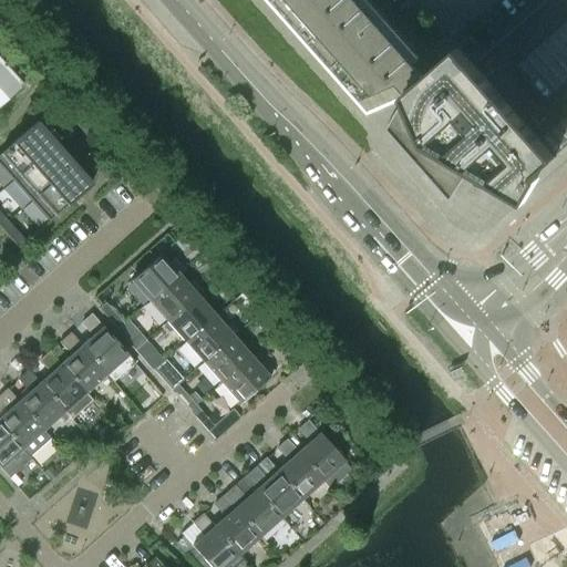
[(556,157),(566,147),(566,0),(546,0),(473,64),(459,49),(459,48),(425,78),(415,66),(406,55),(414,49),(370,0),(269,0),(354,95),(358,100),(367,110),(369,112),(405,95),(385,131),(426,177),(426,176),(449,202),(464,178),(471,169),(526,203),(539,178),(537,175),(556,157)]
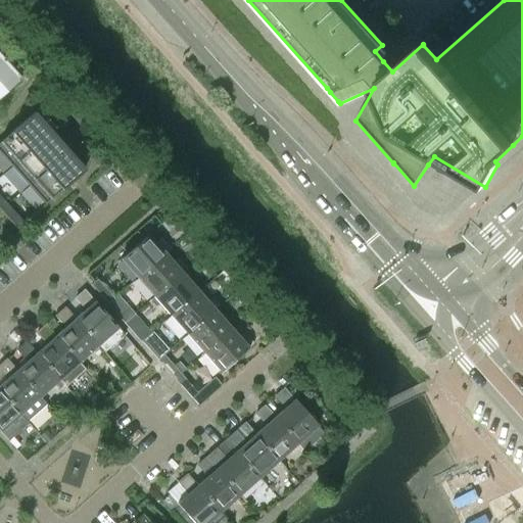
[(19,76),(0,53),(0,96),(21,78),(19,76)]
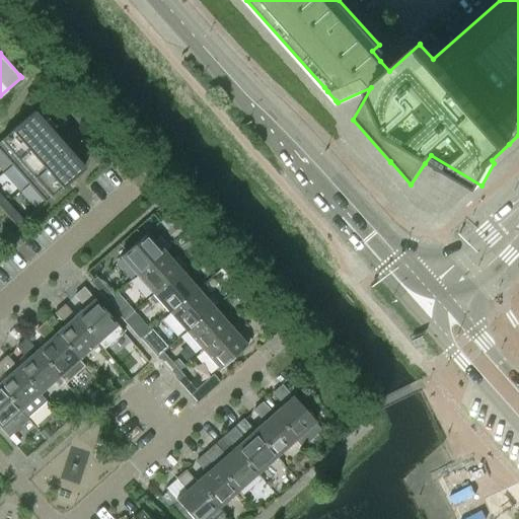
[(9,133),(0,140),(0,152),(2,154),(11,165),(51,130),(42,120),(33,110),(16,126),(9,133)]
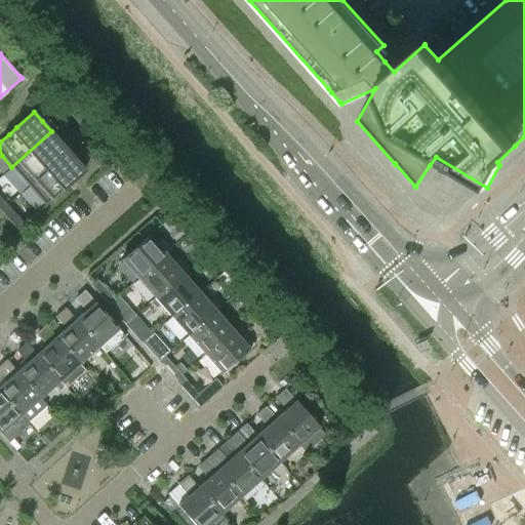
[(51,131),(11,167),(28,186),(68,150),(51,131)]
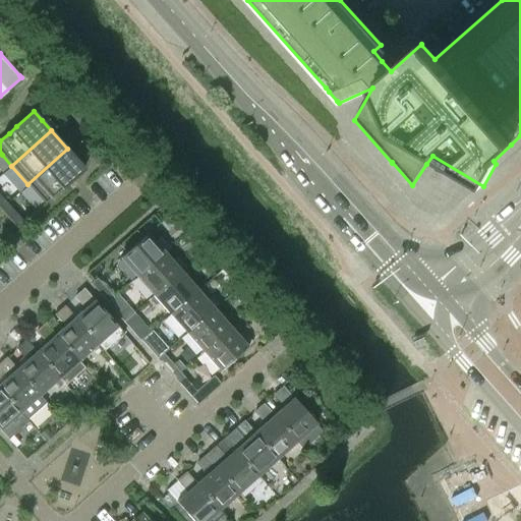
[(67,149),(27,184),(37,194),(45,204),(60,190),(67,183),(84,168),(76,160),(67,149)]
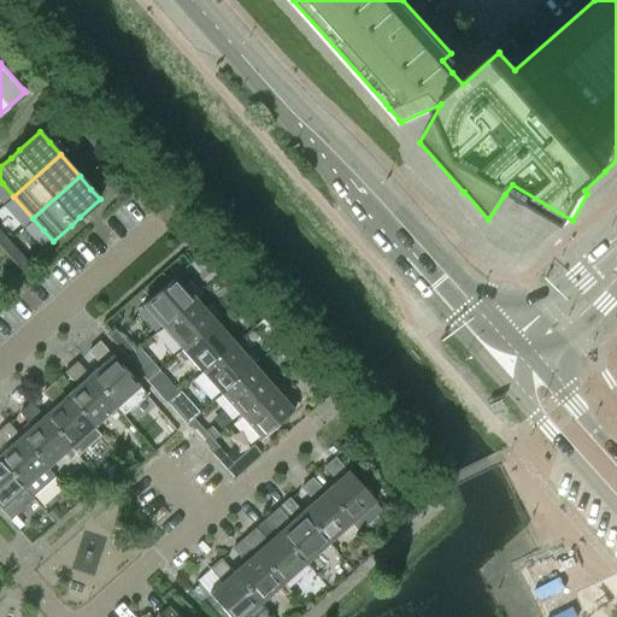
[(7,240),(0,247),(19,269),(28,263),(7,240)]
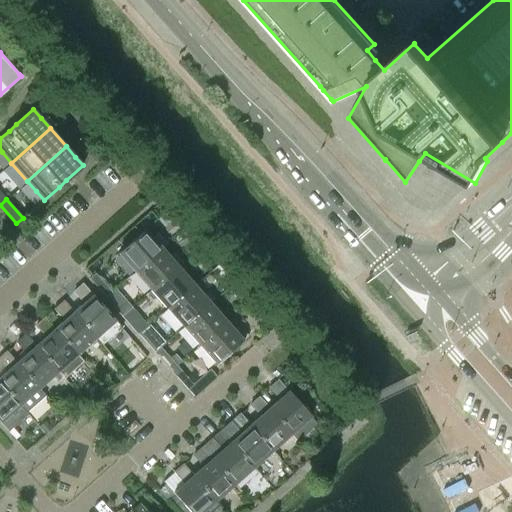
[(118,254),(134,272),(161,248),(162,248),(167,244),(162,238),(157,242),(146,230),(146,229),(145,229),(117,253),(118,254)]
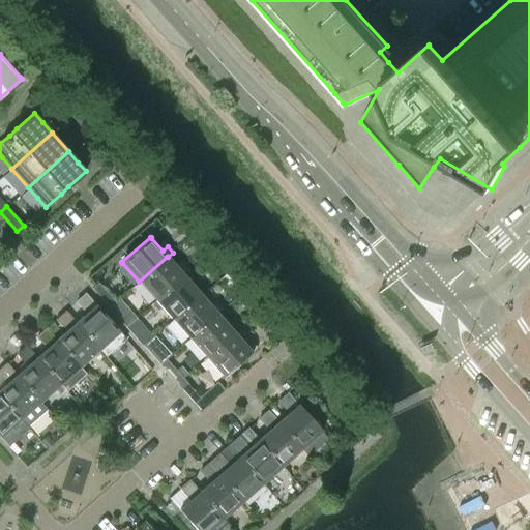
[(167,257),(139,282),(155,300),(184,275),(189,271),(184,265),(182,263),(178,263),(175,265),(168,257),(167,257)]
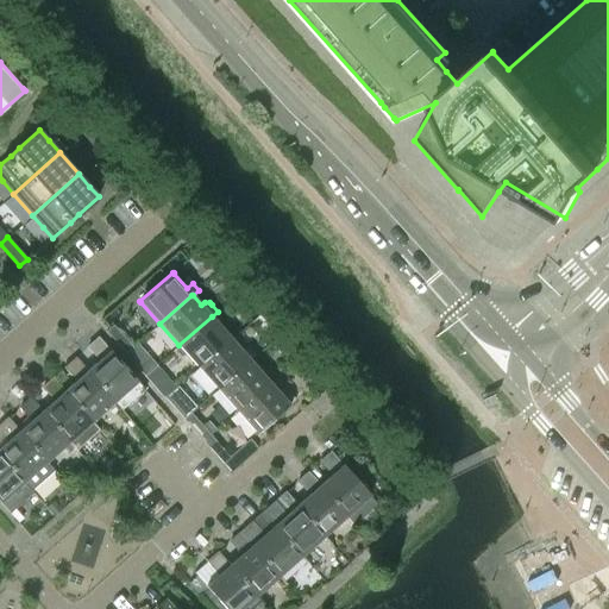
[(231,338),(231,339),(237,333),(231,327),(225,332),(212,316),(179,345),(198,368),(231,338)]
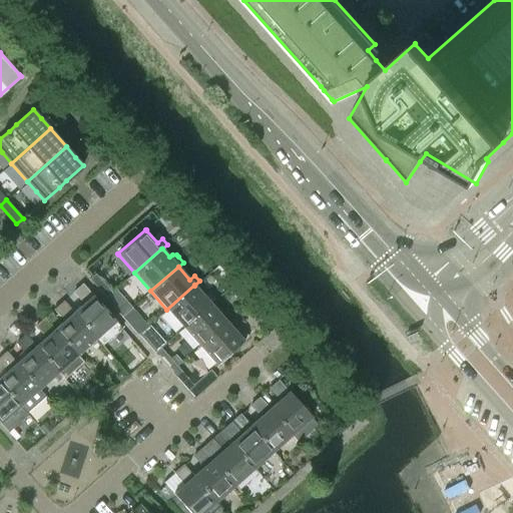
[(98,277),(92,283),(105,298),(111,292),(98,277)]
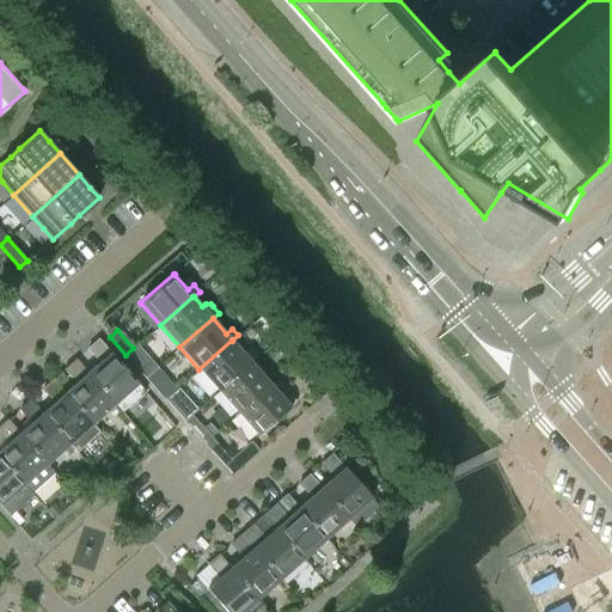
[(98,361),(87,372),(115,404),(122,412),(146,392),(138,384),(138,383),(110,352),(98,338),(97,340),(98,340),(87,349),(98,361)]
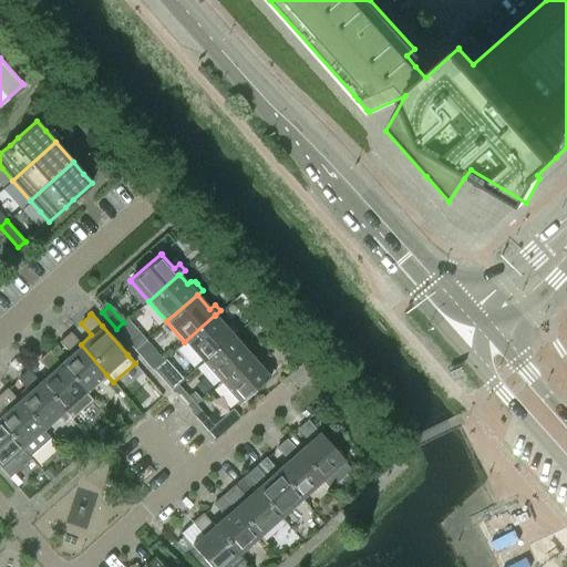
[(233,336),(238,331),(233,325),(227,329),(215,316),(215,315),(184,342),(203,362),(233,336)]
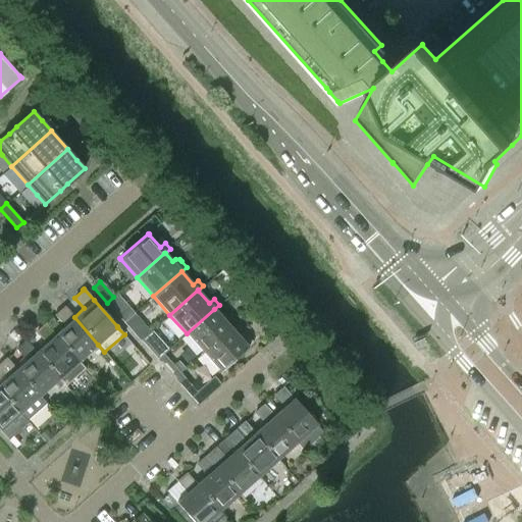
[(117,296),(108,304),(114,310),(123,302),(117,296)]
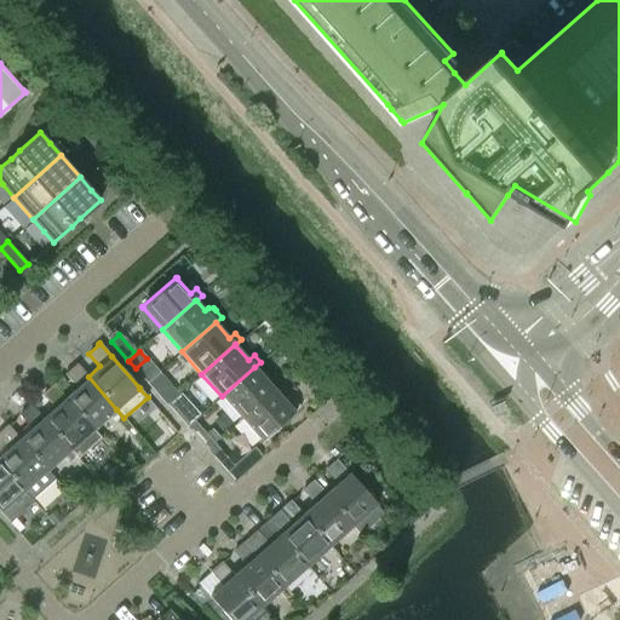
[(116,409),(89,377),(76,365),(65,374),(76,386),(65,397),(93,430),(116,409)]
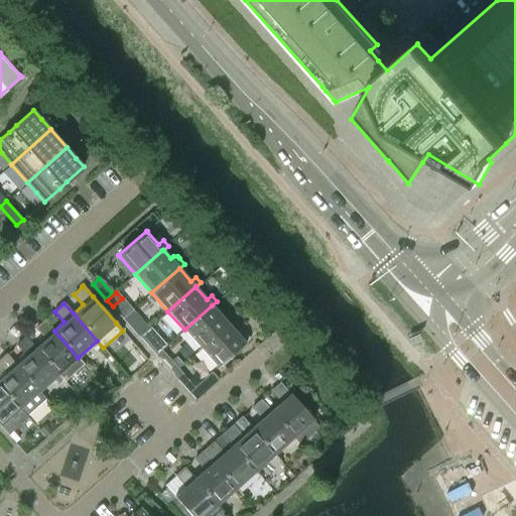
[(127,304),(117,312),(123,318),(132,310),(127,304)]
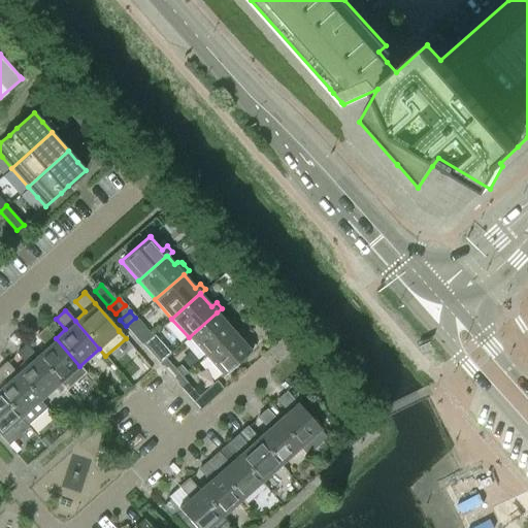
[(233,331),(234,331),(239,327),(233,321),(229,326),(217,312),(189,337),(205,356),(233,331)]
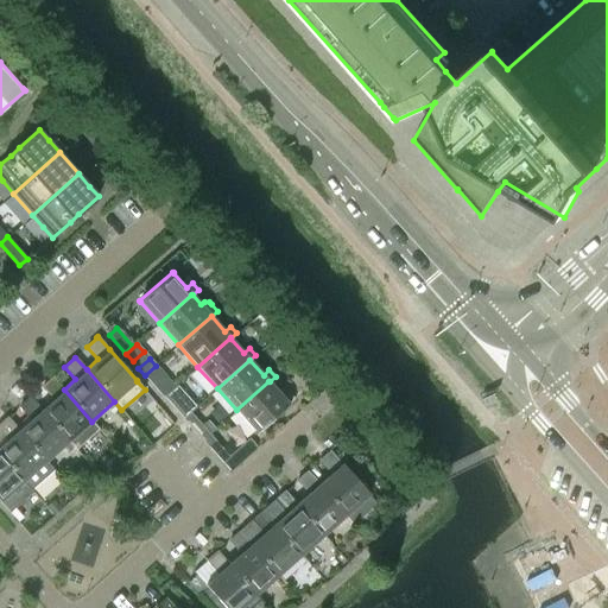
[(165,375),(154,385),(164,397),(175,387),(165,375)]
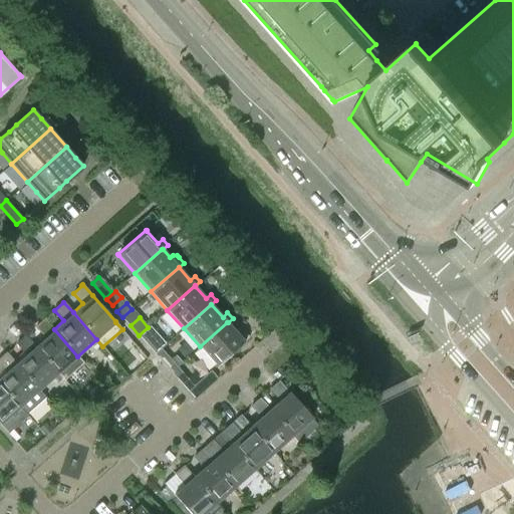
[(35,346),(58,372),(64,380),(83,363),(77,356),(54,329),(44,319),(35,327),(44,337),(35,346)]
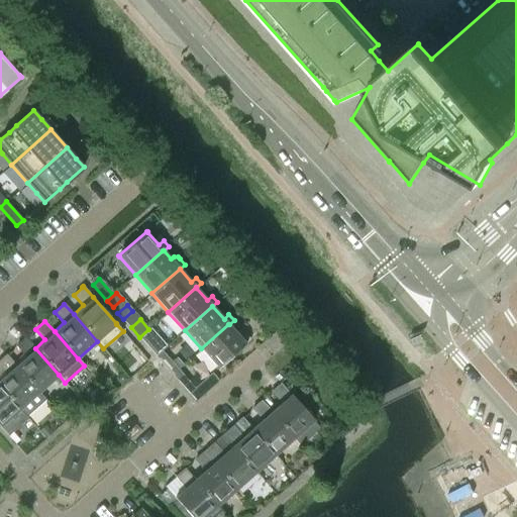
[(228,324),(201,348),(217,367),(216,368),(217,368),(250,339),(245,333),(240,337),(229,324),(228,324)]
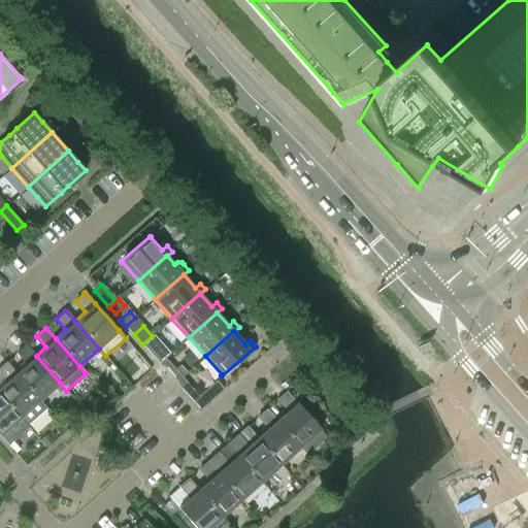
[(152,342),(145,348),(159,363),(165,358),(152,342)]
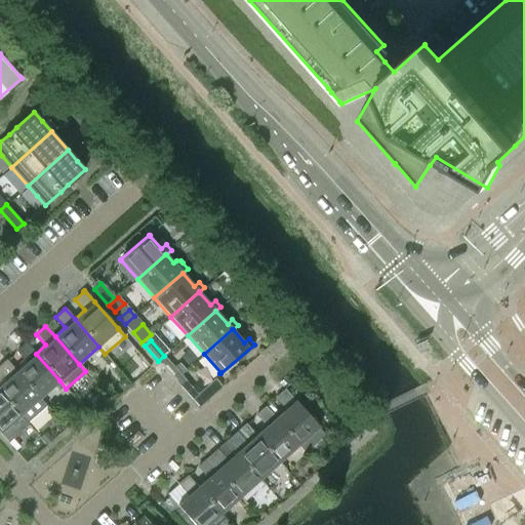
[(16,371),(40,398),(59,380),(36,354),(26,344),(16,352),(26,362),(16,371)]
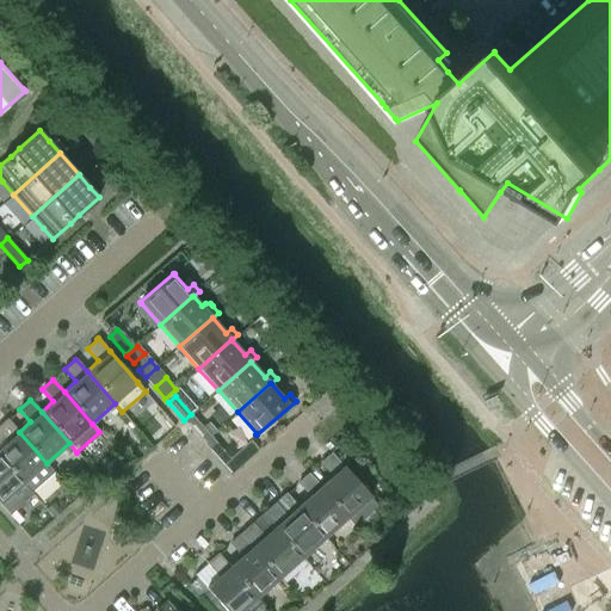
[(195,418),(187,424),(203,442),(210,436),(195,418)]
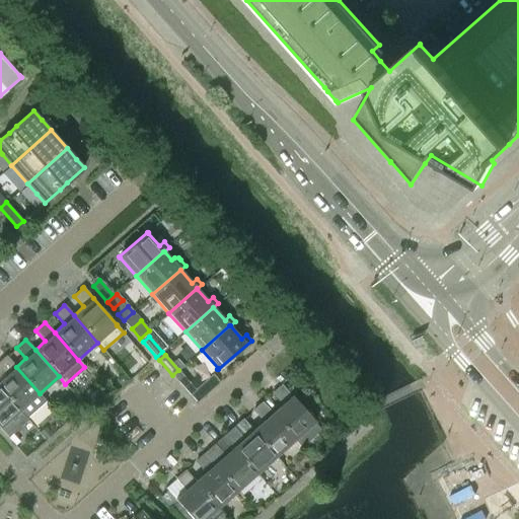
[(0,367),(7,375),(0,380),(0,387),(2,390),(20,411),(26,418),(46,400),(40,393),(16,367),(6,356),(0,362),(0,367)]
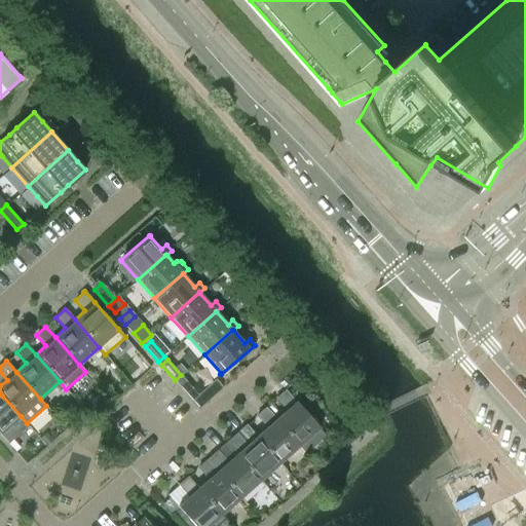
[(185,379),(179,384),(192,400),(198,395),(185,379)]
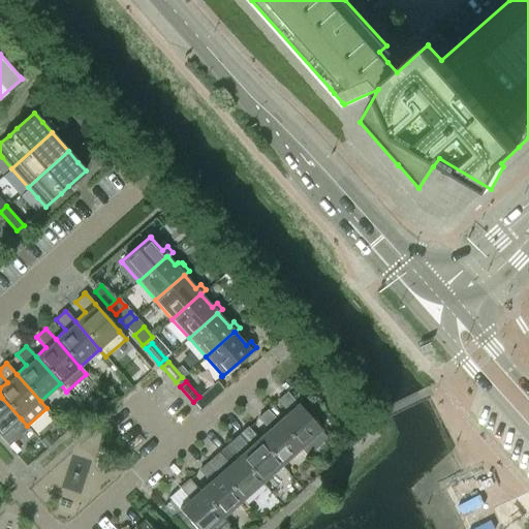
[(287,412),(277,421),(301,448),(308,456),(308,455),(327,438),(327,439),(328,438),(320,431),(321,431),(286,392),(285,393),(286,394),(278,401),(287,412)]
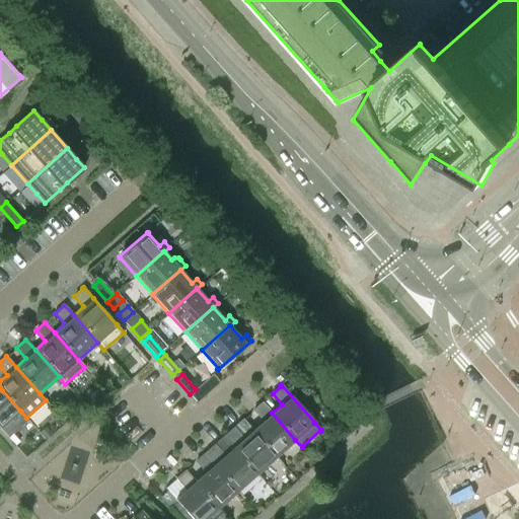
[(0,427),(0,428),(8,437),(9,437),(28,420),(26,418),(20,411),(2,390),(0,387),(0,427)]
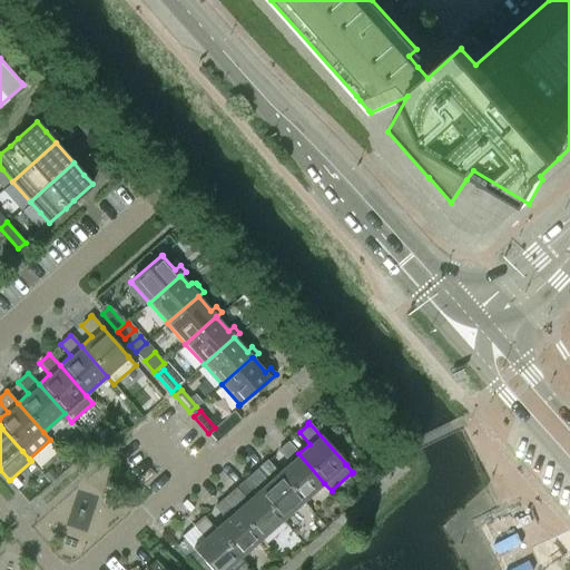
[(288,462),(277,472),(303,501),(324,483),(298,453),(288,442),(278,451),(288,462)]
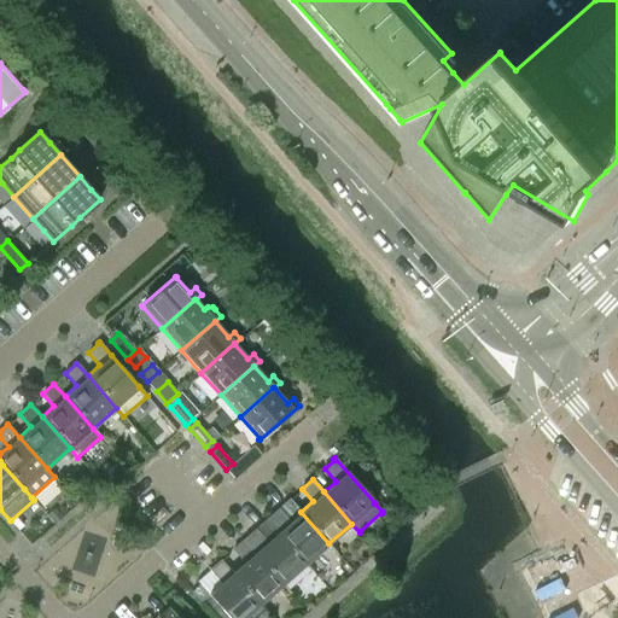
[(281,513),(270,524),(305,564),(328,543),(301,512),(290,500),(279,509),(281,513)]
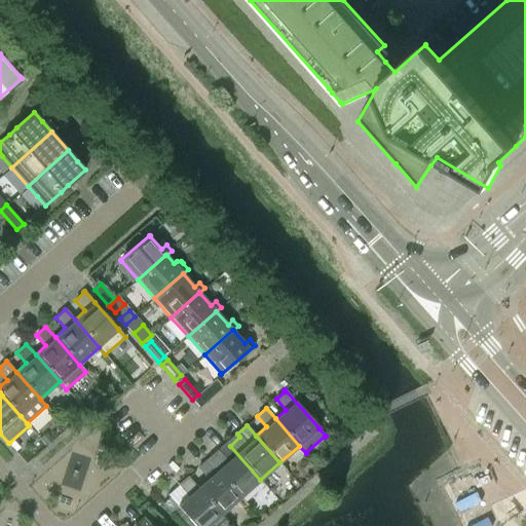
[(240,497),(260,480),(227,443),(218,451),(220,454),(211,462),(240,497)]
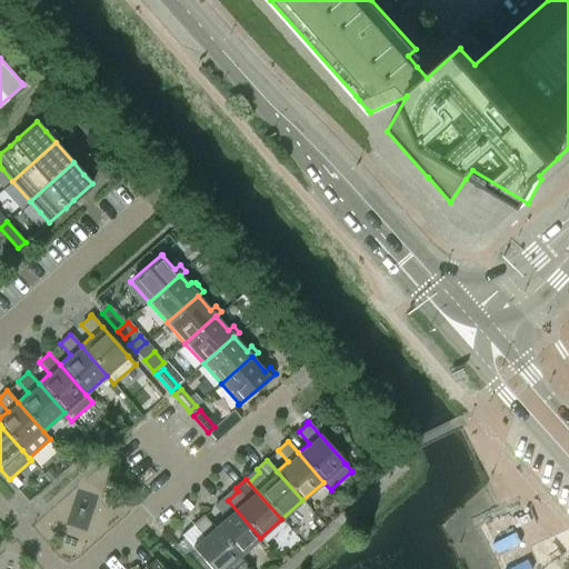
[(239,557),(240,557),(260,538),(228,500),(225,497),(215,507),(225,518),(213,528),(239,557)]
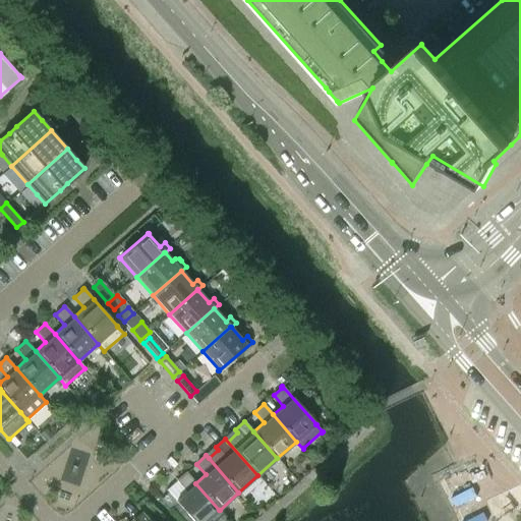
[(167,489),(176,501),(193,520),(206,520),(210,518),(211,520),(221,520),(225,517),(226,518),(226,517),(220,510),(219,510),(195,483),(186,473),(186,472),(167,489)]
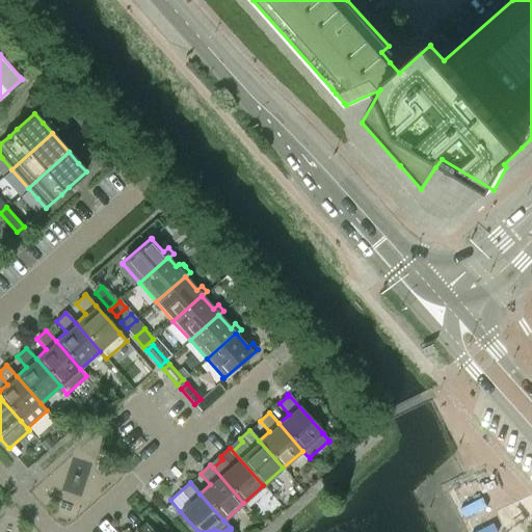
[(153,531),(144,522),(143,522),(144,523),(135,531),(136,531),(153,531)]
